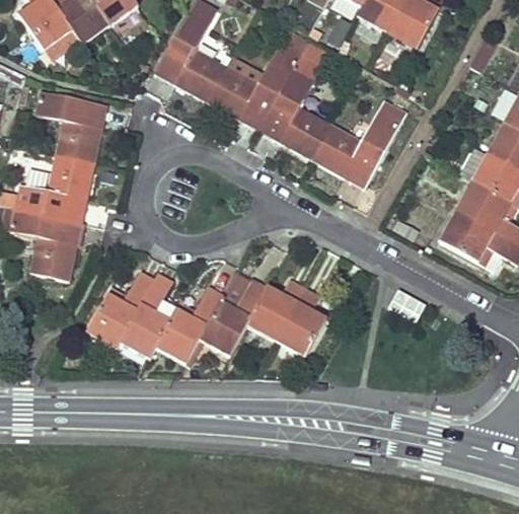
[(44,49),(71,28),(51,0),(29,0),(31,3),(35,8),(21,17),(44,49)]
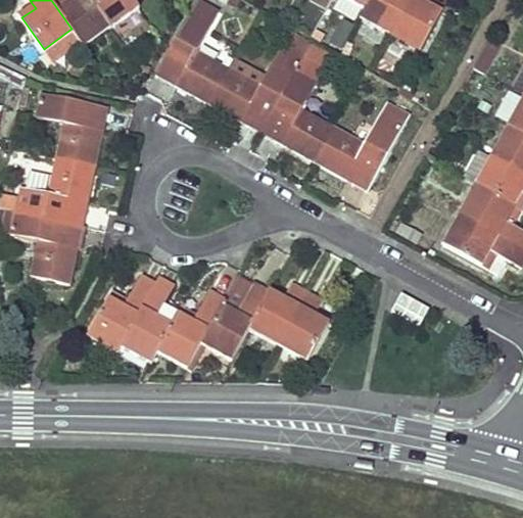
[(51,0),(72,29),(80,39),(83,44),(110,24),(93,0),(51,0)]
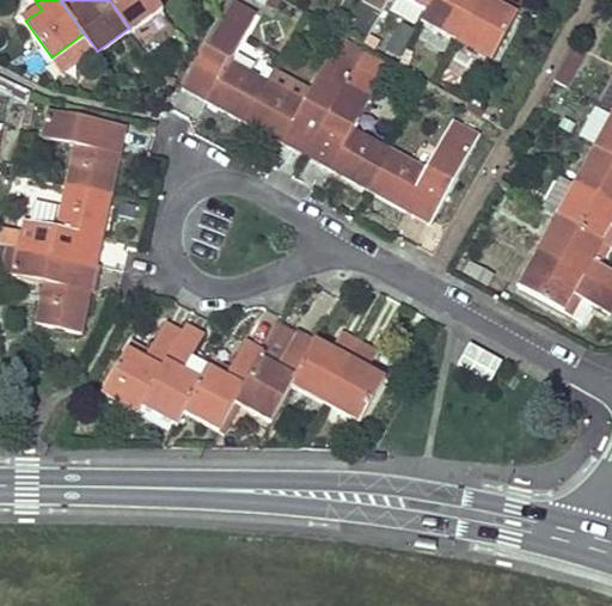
[(109,0),(129,28),(160,5),(157,0),(109,0)]
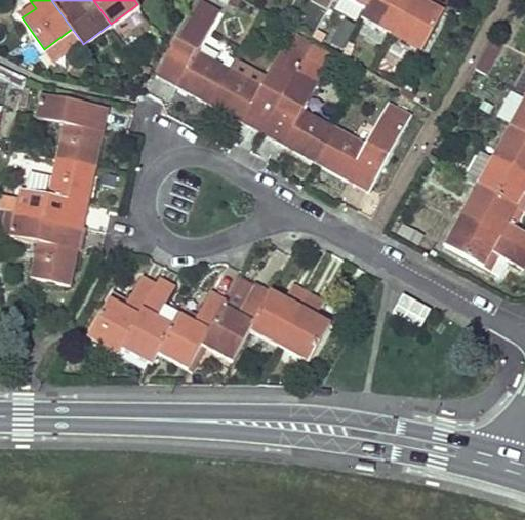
[(195,0),(156,72),(170,80),(173,73),(179,77),(175,83),(192,92),(209,102),(229,66),(225,64),(197,48),(219,7),(207,0),(195,0)]
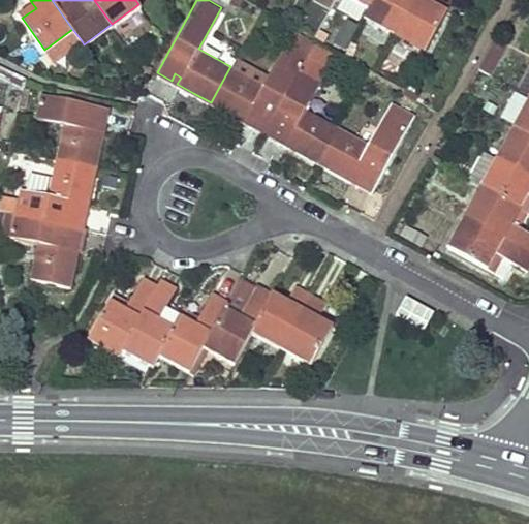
[(372,0),(369,6),(364,16),(394,32),(410,0),(372,0)]
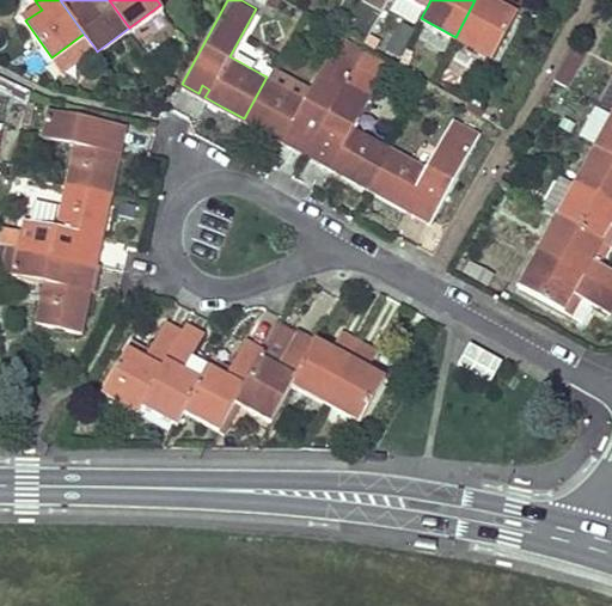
[(475,0),(456,37),(491,56),(515,10),(497,0),(475,0)]
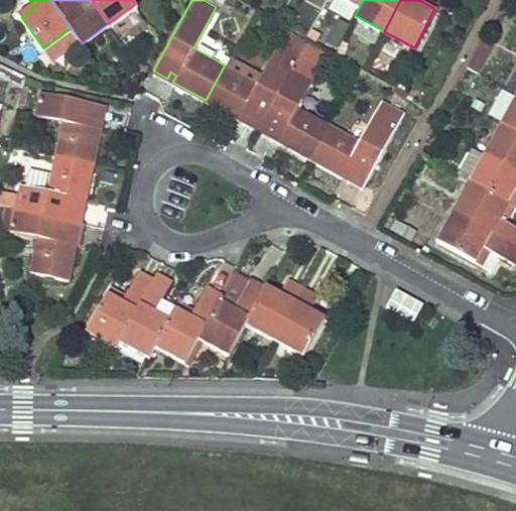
[(419,0),(434,8),(437,3),(432,0),(419,0)]
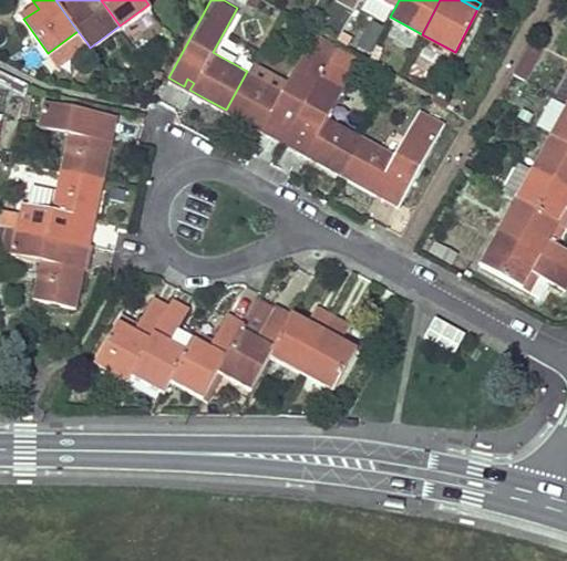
[(20,13),(23,19),(39,9),(34,3),(20,13)]
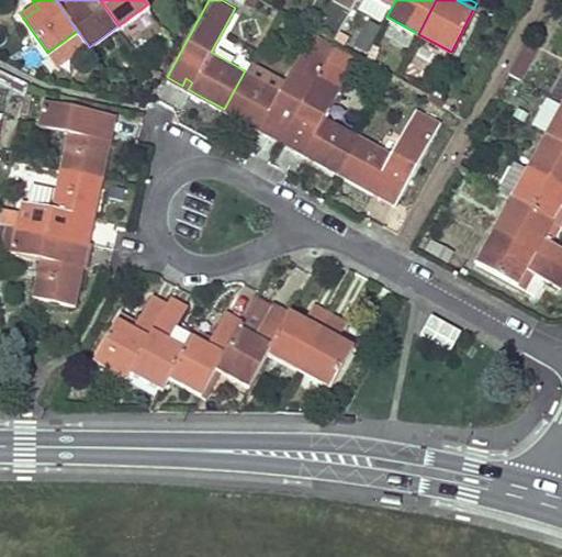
[(368,48),(381,21),(366,13),(352,41),(368,48)]
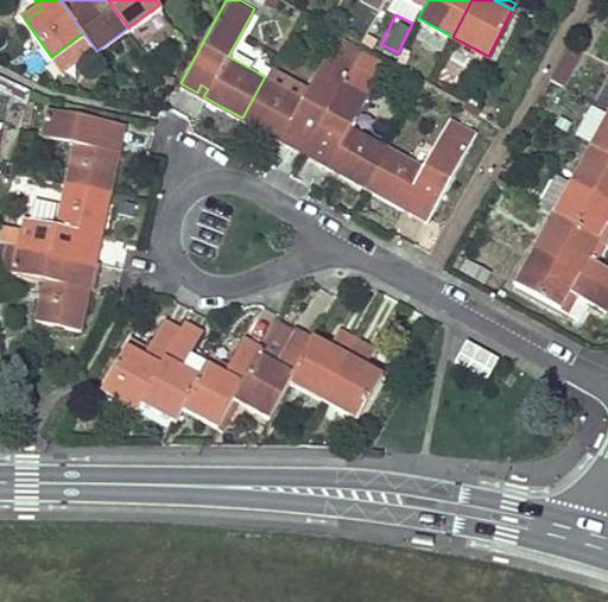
[(59,69),(93,45),(83,33),(51,57),(59,69)]
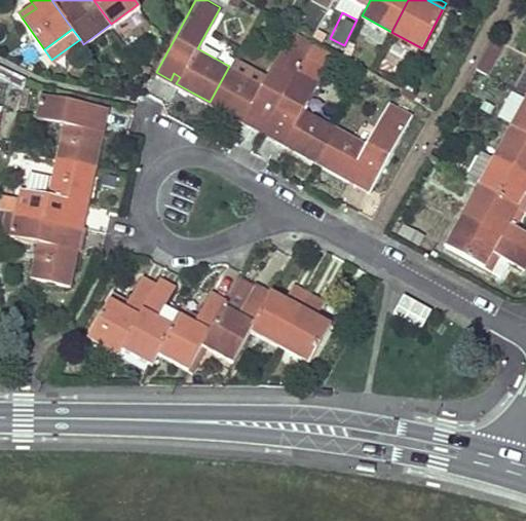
[(284,42),(304,53),(311,41),(291,30),(284,42)]
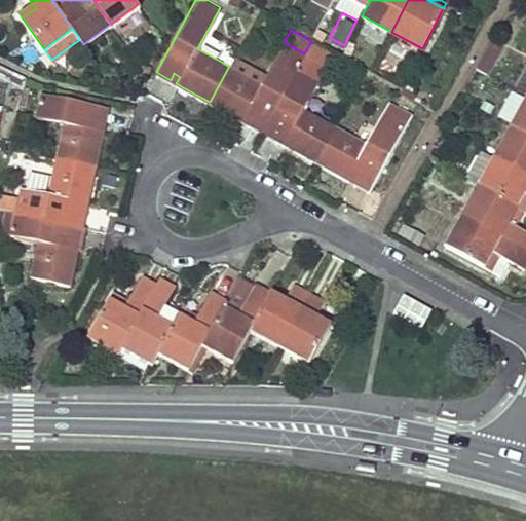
[(483,50),(494,57),(503,39),(492,34),(483,50)]
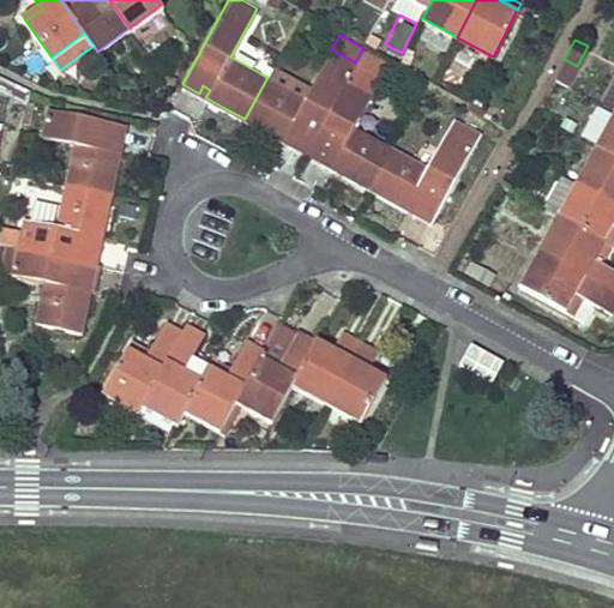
[(355,62),(380,77),(389,61),(363,48),(355,62)]
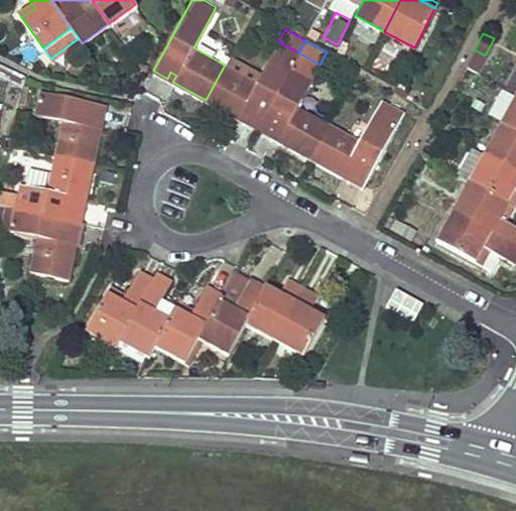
[(225,65),(206,100),(238,118),(242,111),(247,114),(244,121),(257,128),(298,52),(278,41),(261,72),(256,82),(225,65)]
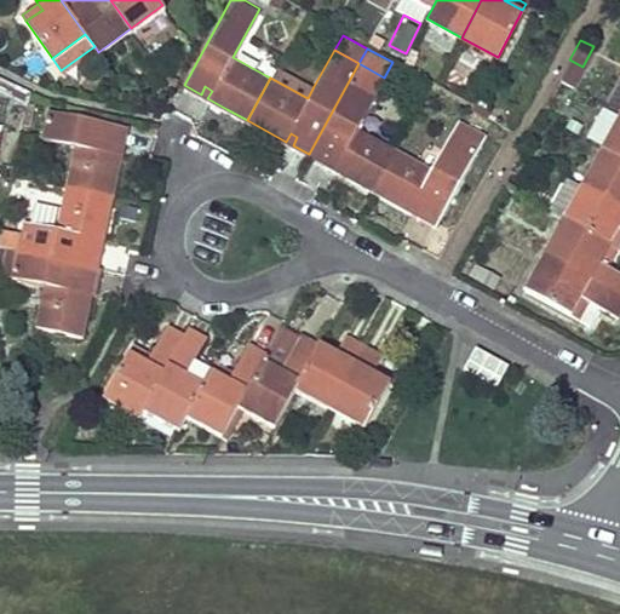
[(560,76),(573,84),(583,67),(569,59),(560,76)]
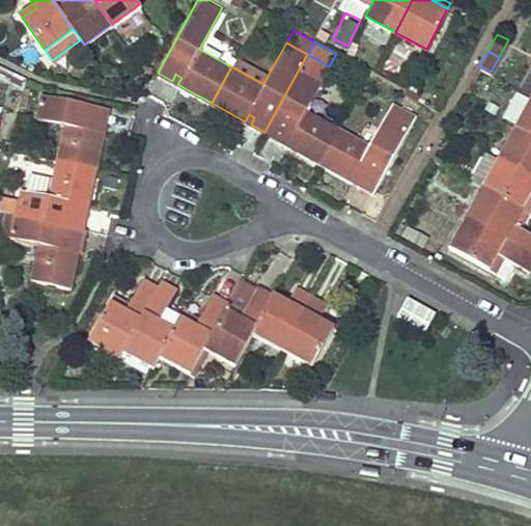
[(307,54),(264,132),(279,140),(282,133),(288,136),(285,143),(297,149),(318,161),(338,126),(306,108),(329,66),(307,54)]
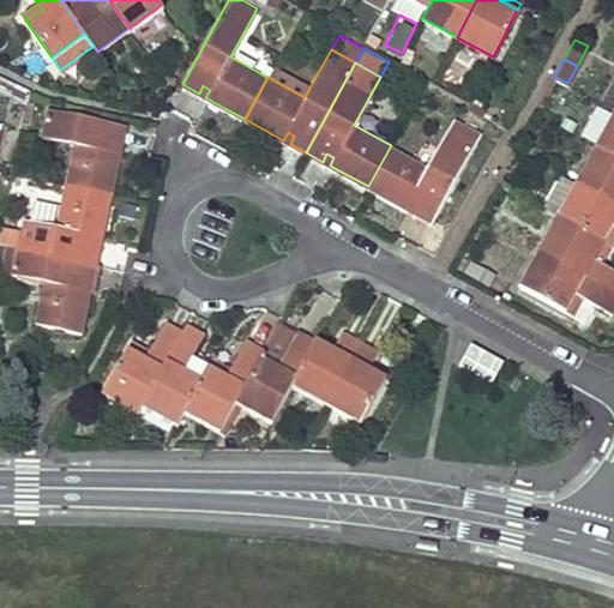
[(263,74),(268,77),(274,67),(269,65),(263,74)]
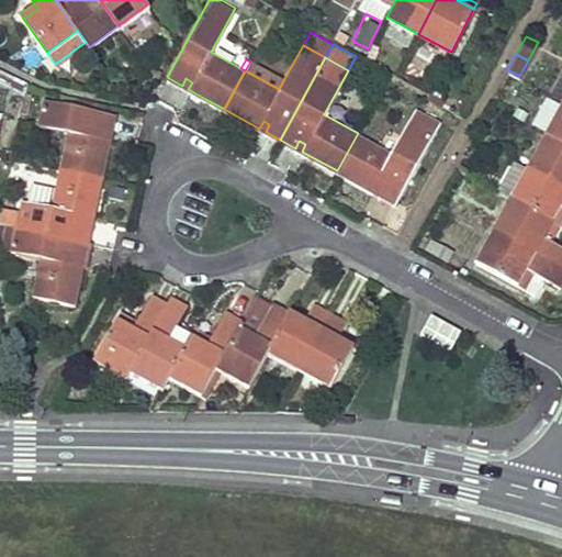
[(250,62),(245,70),(279,89),(284,78),(250,59),(250,62)]
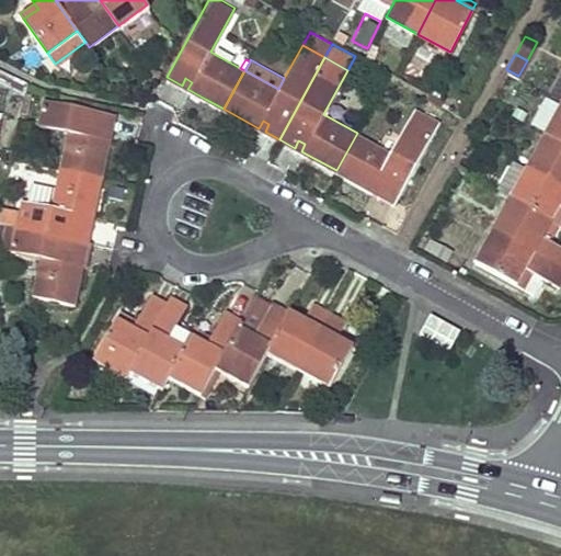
[(0,76),(25,89),(27,79),(0,66),(0,76)]
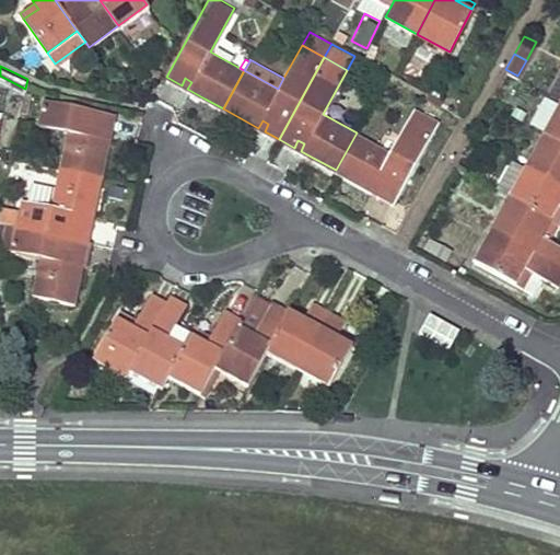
[(559,70),(548,92),(559,97),(559,70)]
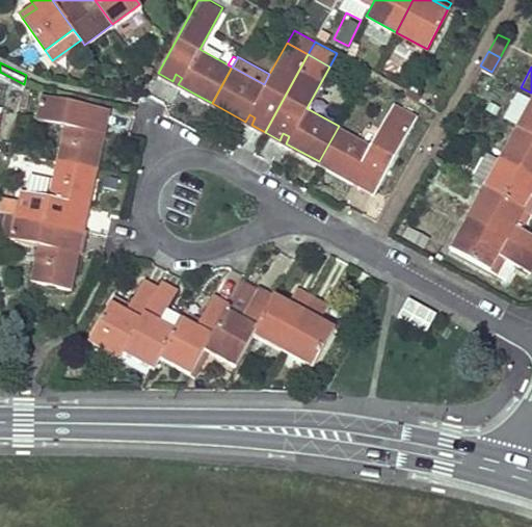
[(176,74),(173,81),(178,84),(182,78),(176,74)]
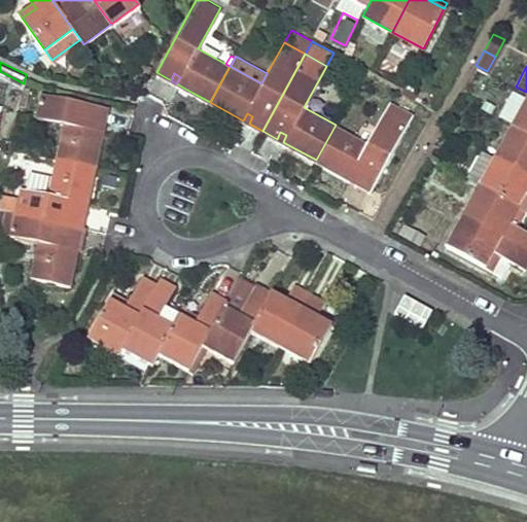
[(63,122),(56,157),(96,165),(104,128),(96,126),(98,119),(105,120),(109,105),(41,91),(36,115),(63,122)]
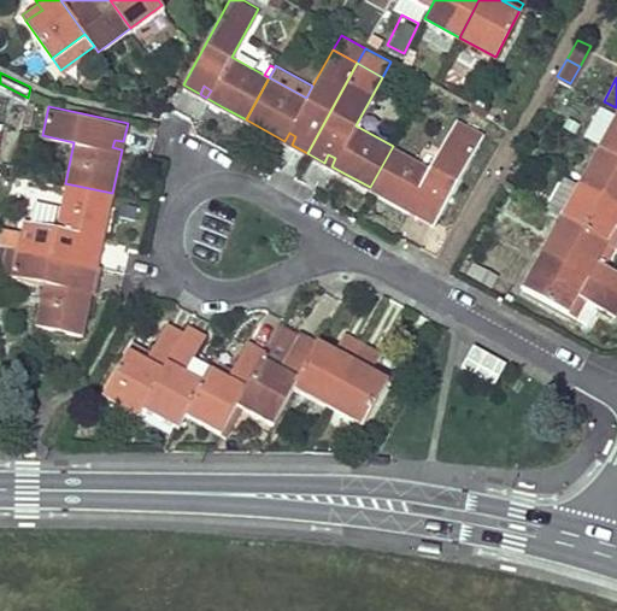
[(616,111),(599,145),(616,154),(616,111)]
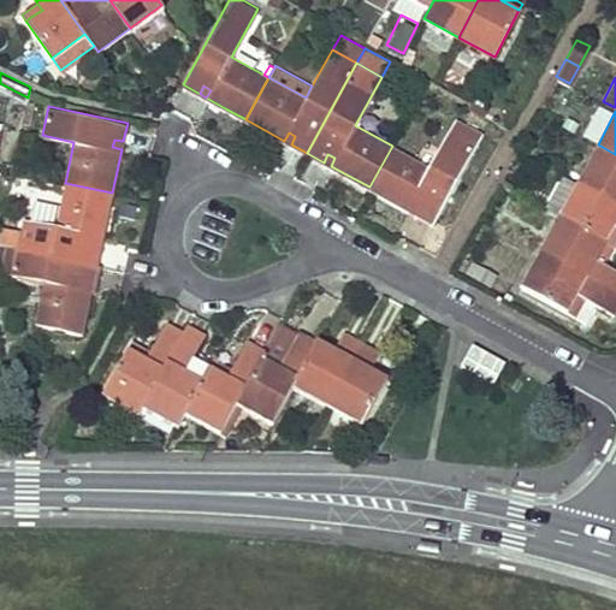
[(392,146),(369,187),(408,208),(413,201),(420,205),(415,212),(432,221),(481,131),(456,117),(430,166),(392,146)]
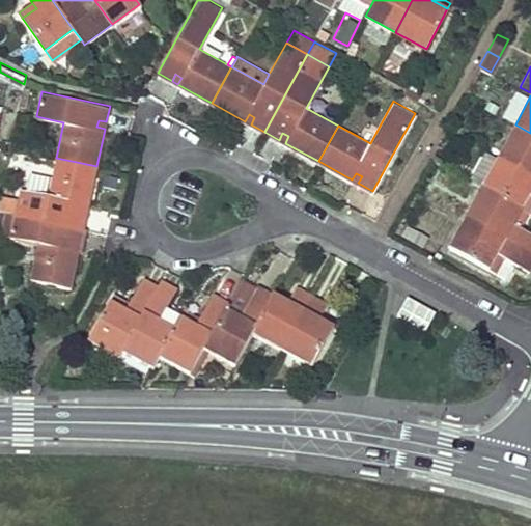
[(249,114),(245,121),(251,125),(254,117),(249,114)]
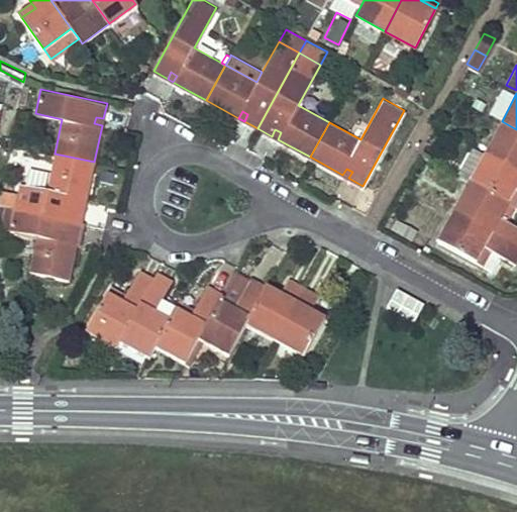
[(516,129),(502,121),(486,150),(516,167),(516,129)]
